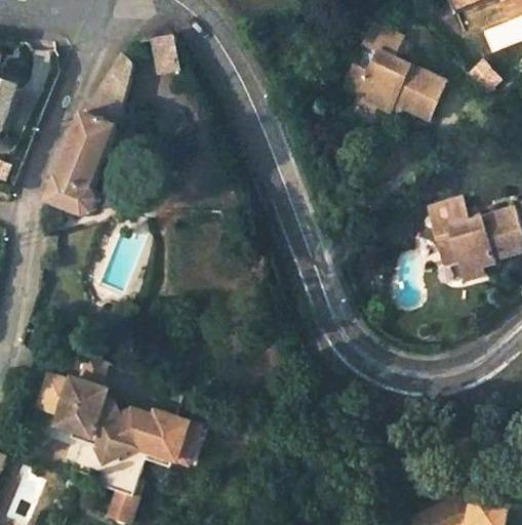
[(370,25),(352,65),(365,70),(373,52),(390,59),(399,38),(370,25)]
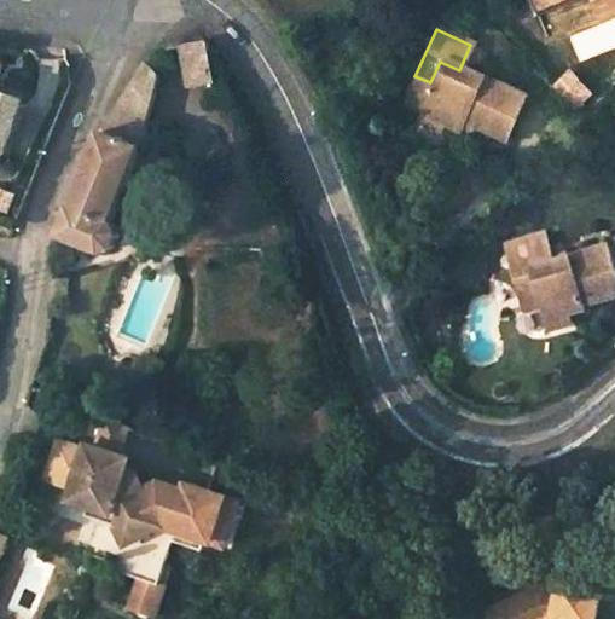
[(196,41),(179,45),(181,88),(206,86),(203,44),(196,41)]
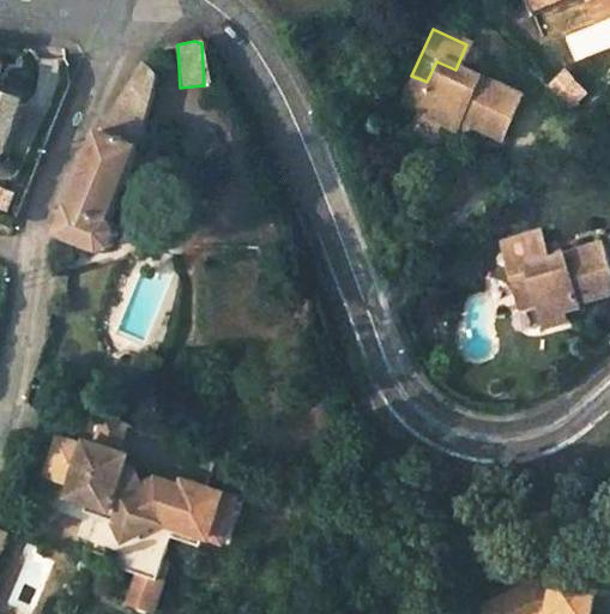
[(411,76),(400,102),(416,108),(414,114),(436,124),(453,131),(458,121),(499,139),(518,97),(456,70),(436,61),(427,82),(411,76)]
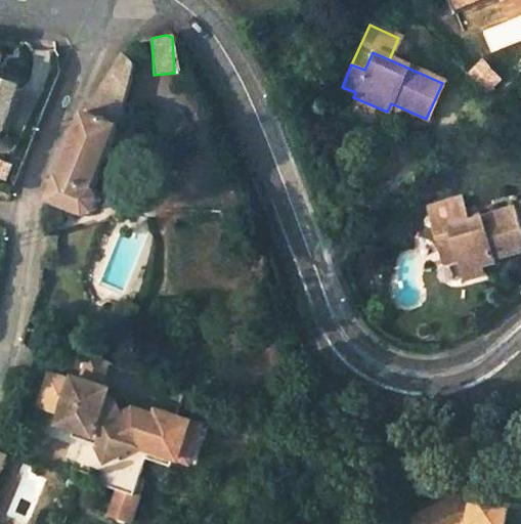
[(128,66),(120,55),(95,90),(81,114),(45,199),(83,215),(90,210),(94,199),(92,188),(88,186),(113,123),(128,71),(128,66)]
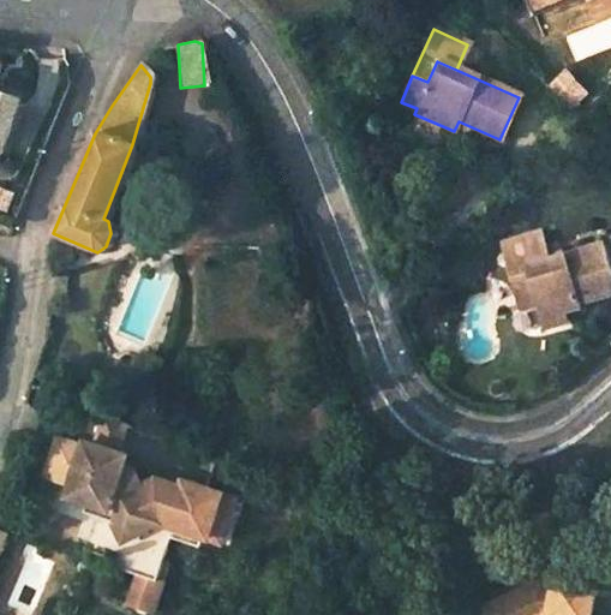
[(561,70),(546,83),(568,106),(582,93),(561,70)]
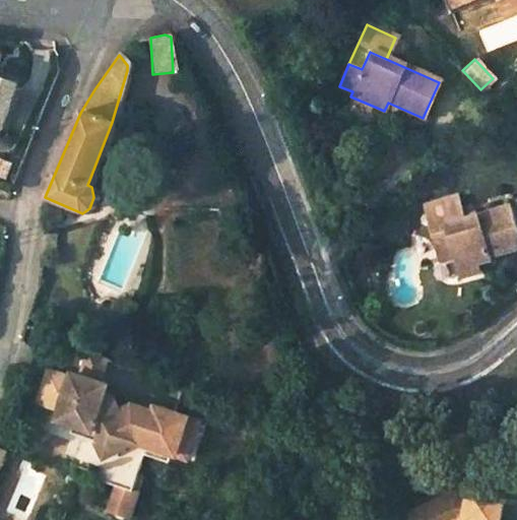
[(0,131),(1,132),(17,84),(0,78),(0,131)]
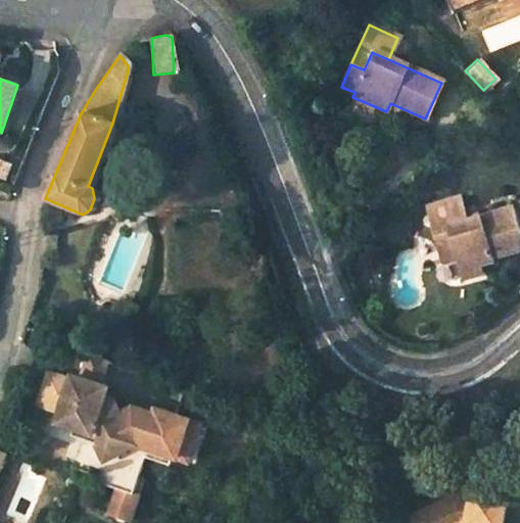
[(372,105),(352,97),(348,105),(369,114),(372,105)]
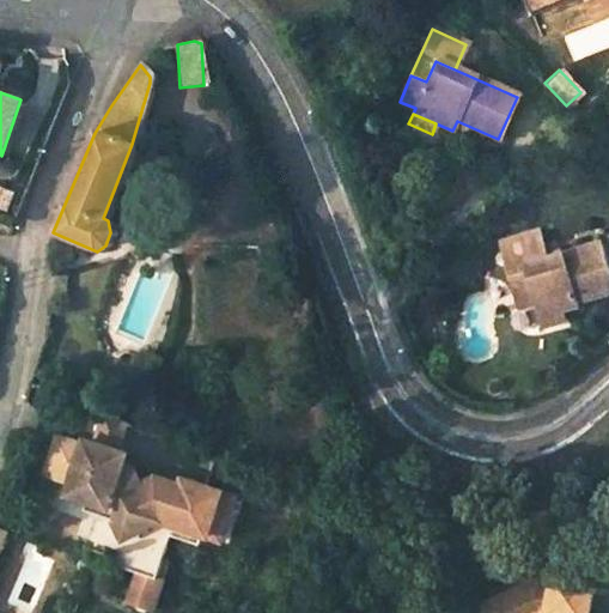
[(540,235),(501,247),(518,301),(536,295),(539,305),(542,317),(566,311),(582,307),(579,302),(608,292),(608,262),(603,246),(549,262),(540,235)]
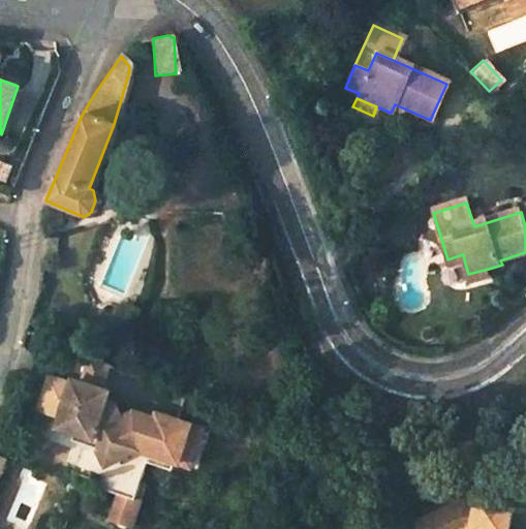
[(463,254),(447,259),(450,269),(465,263),(463,254)]
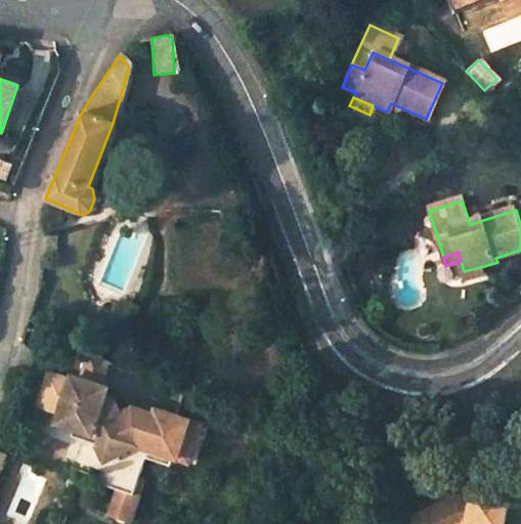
[(484,266),(464,271),(466,279),(487,273),(484,266)]
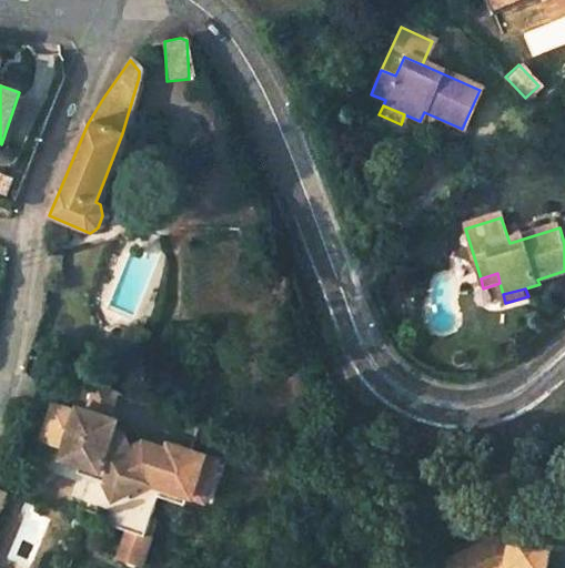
[(86,409),(109,417),(115,397),(92,389),(86,409)]
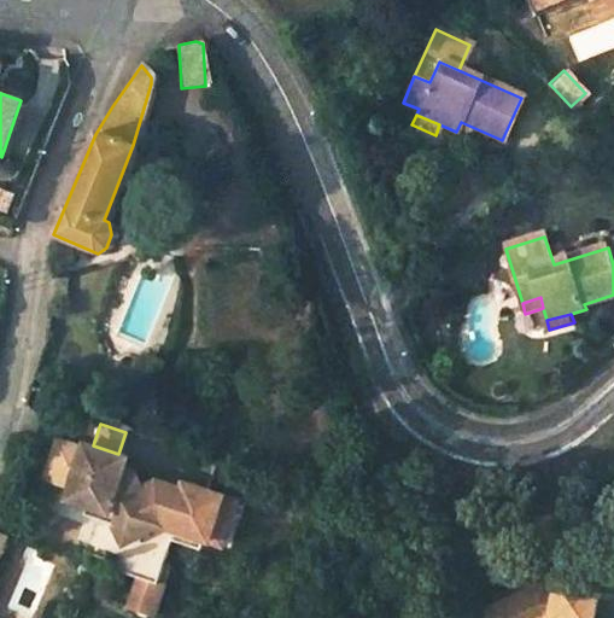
[(58,438),(46,476),(72,484),(68,496),(93,505),(91,513),(116,522),(126,544),(162,528),(144,491),(136,489),(138,484),(139,478),(136,474),(134,471),(132,468),(127,467),(122,466),(126,456),(118,454),(93,445),(86,443),(85,448),(58,438)]
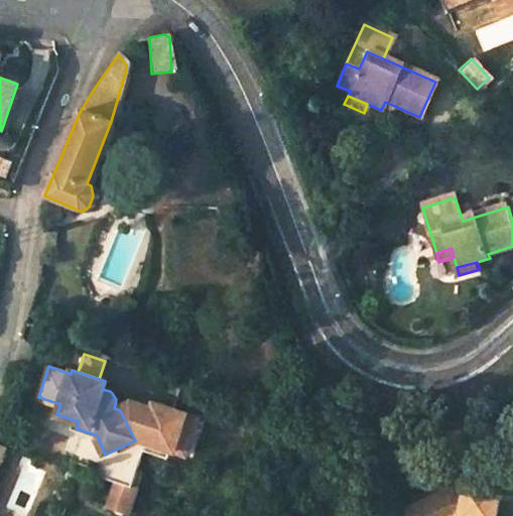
[(135,440),(105,455),(97,478),(113,483),(132,489),(133,487),(144,454),(169,462),(172,453),(185,458),(198,421),(156,407),(154,412),(133,404),(120,410),(135,440)]
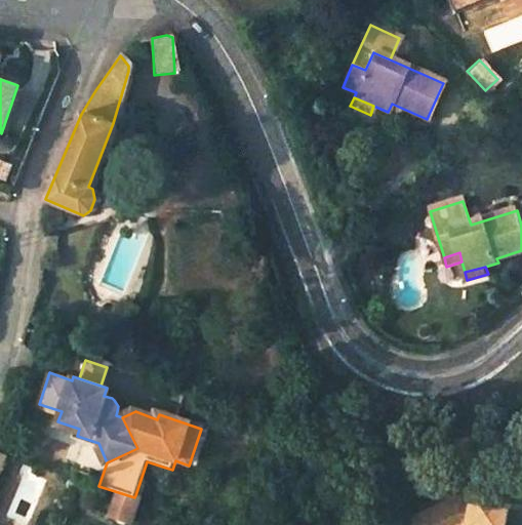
[(134,497),(115,491),(107,516),(133,524),(143,498),(135,495),(134,497)]
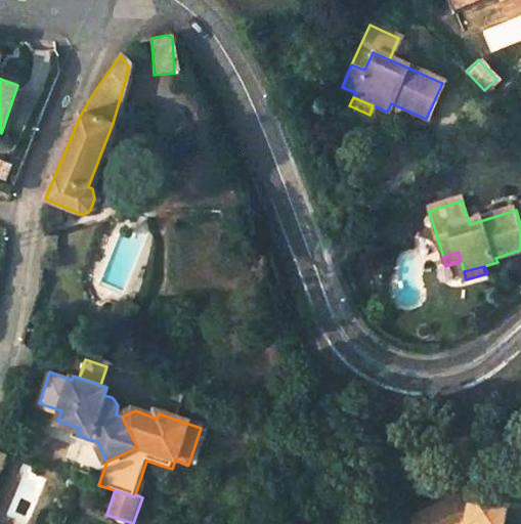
[(458,495),(413,520),(414,523),(505,523),(510,497),(475,491),(474,498),(458,495)]
